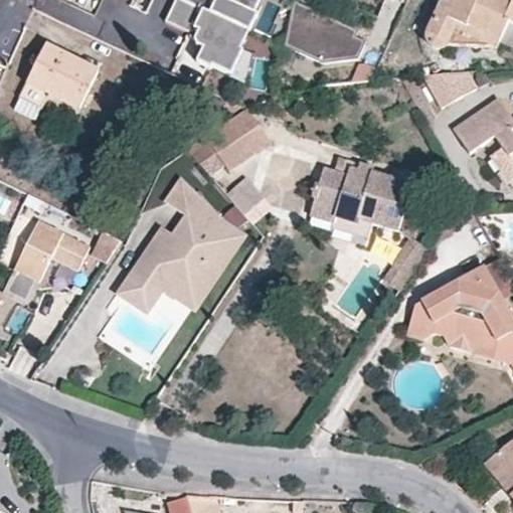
[(114,0),(131,8),(134,0),(114,0)]
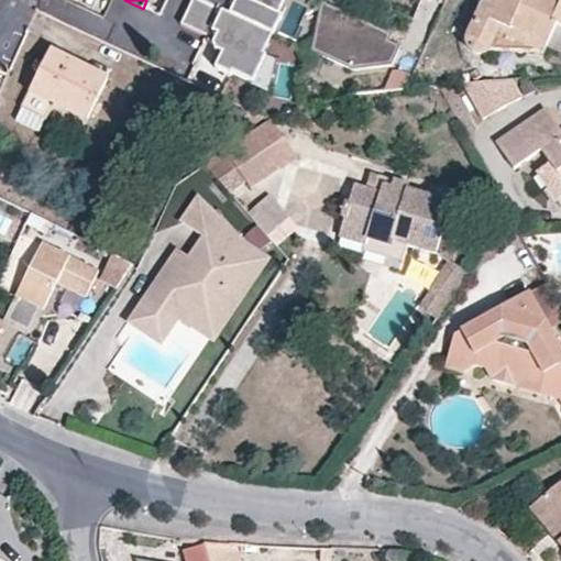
[(198,0),(197,2),(228,18),(237,0),(198,0)]
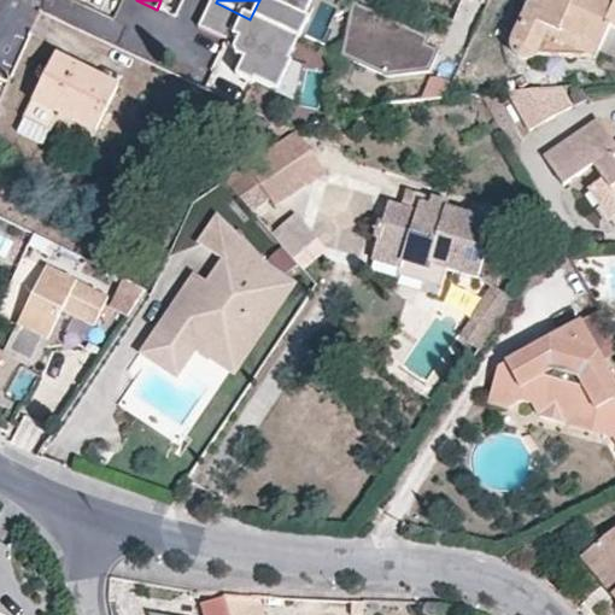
[(259,0),(250,19),(302,44),(310,27),(314,28),(327,0),(259,0)]
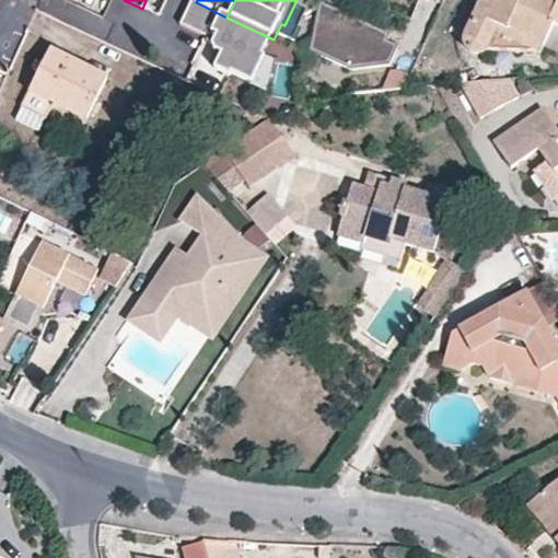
[(387,30),(321,0),(315,0),(304,50),(347,65),(387,61),(395,42),(384,36),(387,30)]
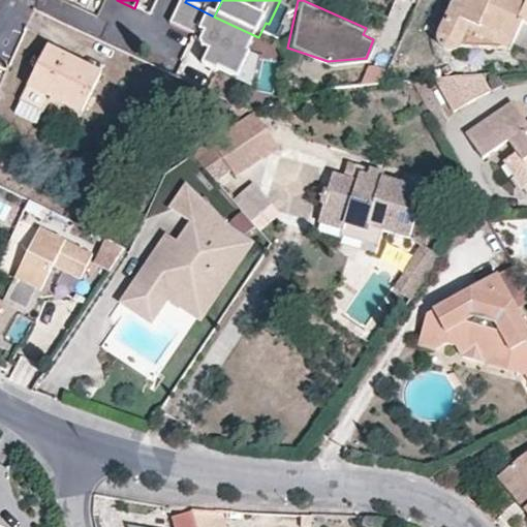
[(458,43),(465,28),(508,48),(512,41),(521,22),(526,24),(526,0),(452,0),(437,33),(436,36),(437,39),(438,42),(442,45),(447,48),(453,47),(456,45),(458,43)]
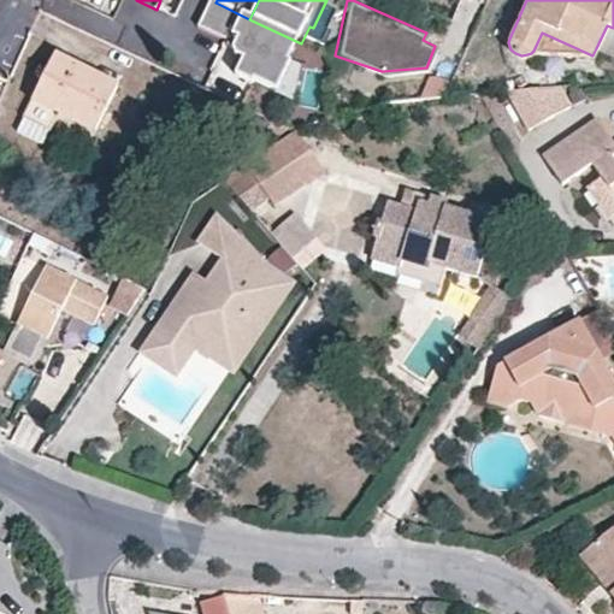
[(291,65),(301,43),(249,19),(216,3),(201,33),(232,47),(231,51),(236,53),(238,60),(246,64),(242,71),(238,80),(255,88),(257,84),(276,94),(279,96),(294,66),(291,65)]
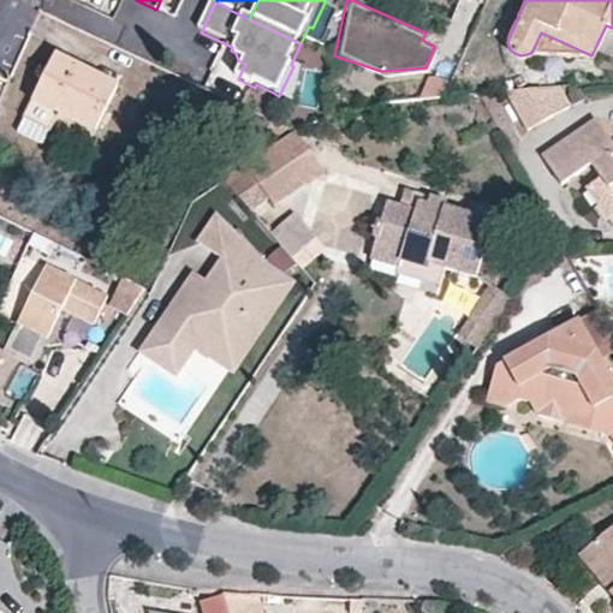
[(612,28),(606,25),(595,48),(612,54),(612,28)]
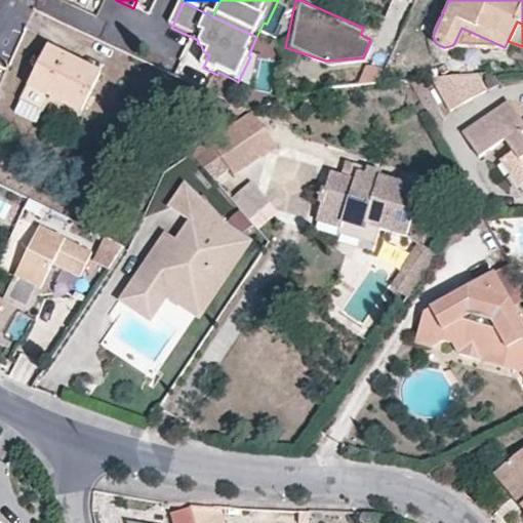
[(505,47),(461,28),(454,43),(452,45),(449,46),(505,47)]
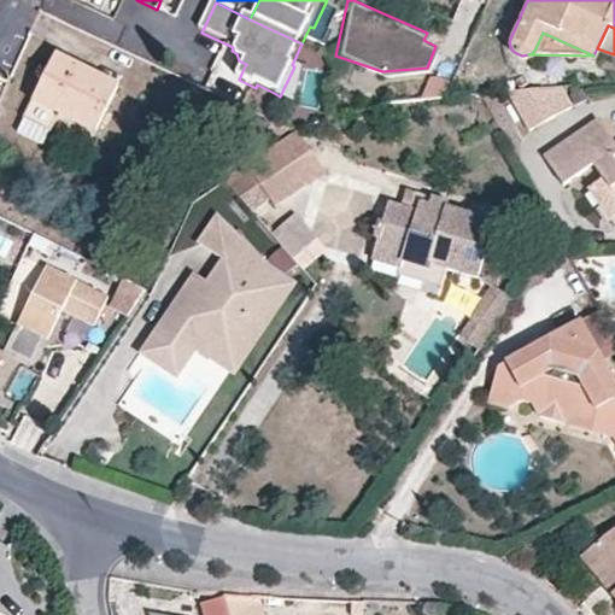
[(31,98),(58,111),(93,128),(115,83),(53,53),(31,98)]
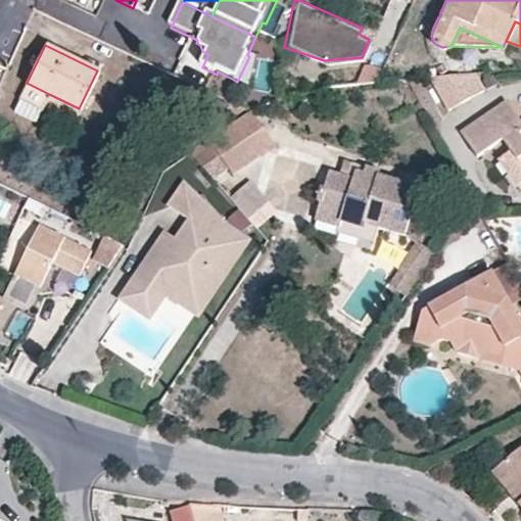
[(249,90),(255,59),(249,56),(237,82),(234,80),(233,82),(249,90)]
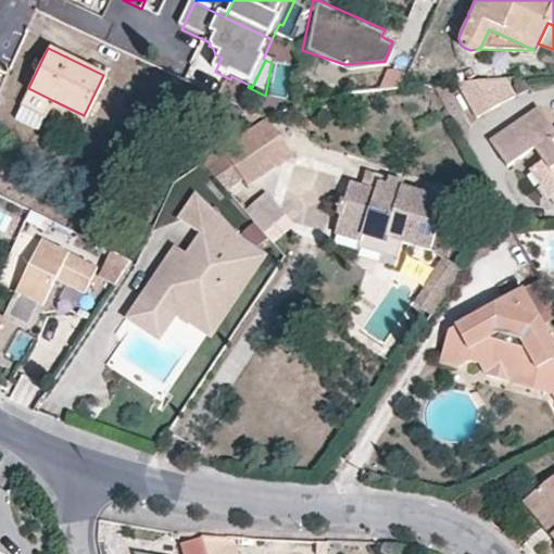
[(514,92),(505,75),(455,78),(474,114),(514,92)]
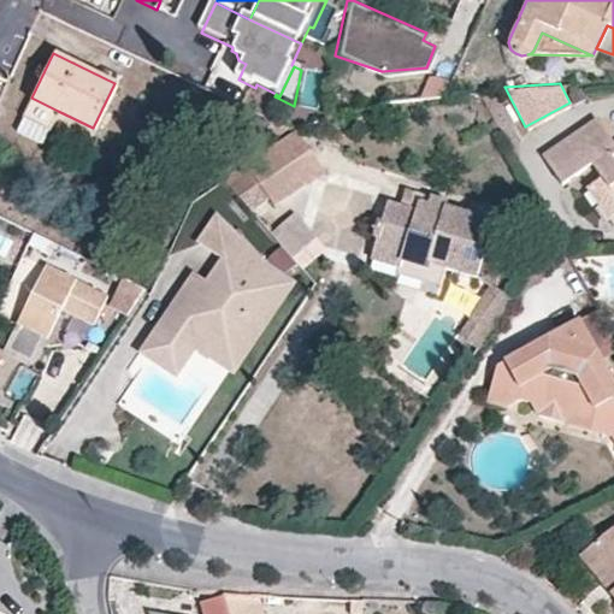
[(22,116),(48,129),(58,111),(31,98),(22,116)]
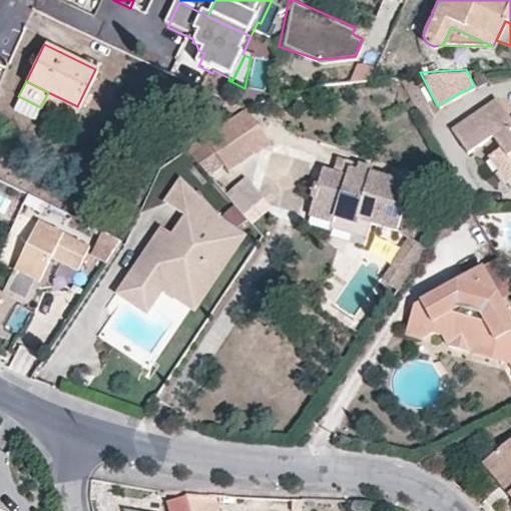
[(510,182),(510,117),(495,96),(451,127),(467,151),(491,134),(498,144),(487,153),(508,184),(510,182)]
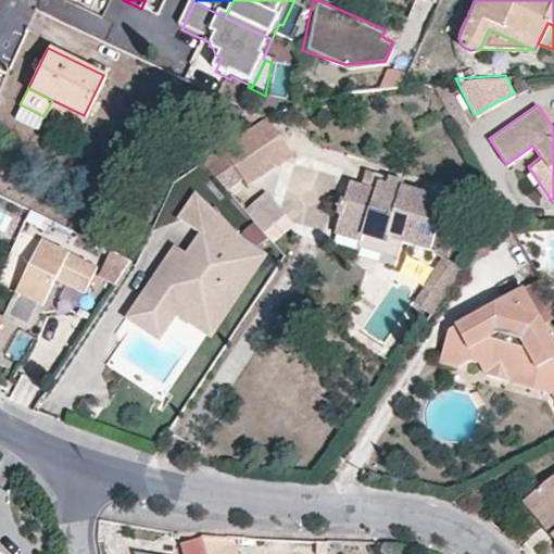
[(286,143),(264,114),(219,146),(241,176),(286,143)]
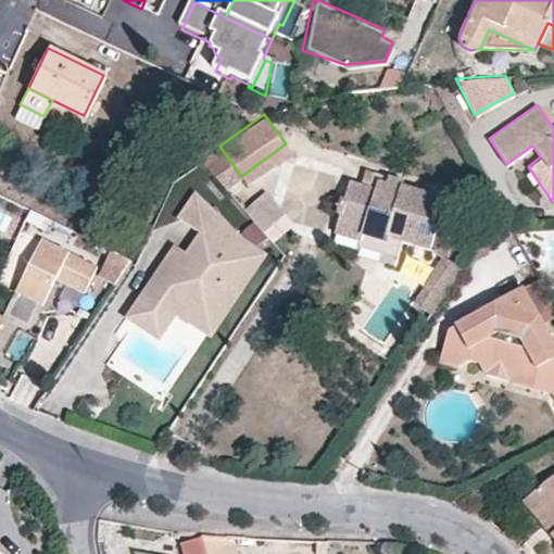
[(291,151),(286,143),(241,176),(248,184),(291,151)]
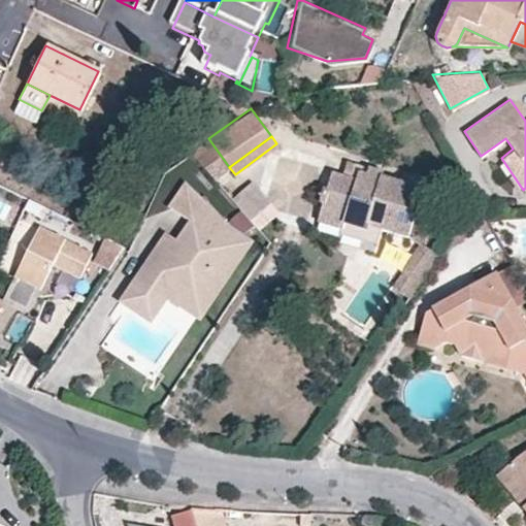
[(359,162),(344,159),(340,173),(354,177),(357,167),(359,162)]
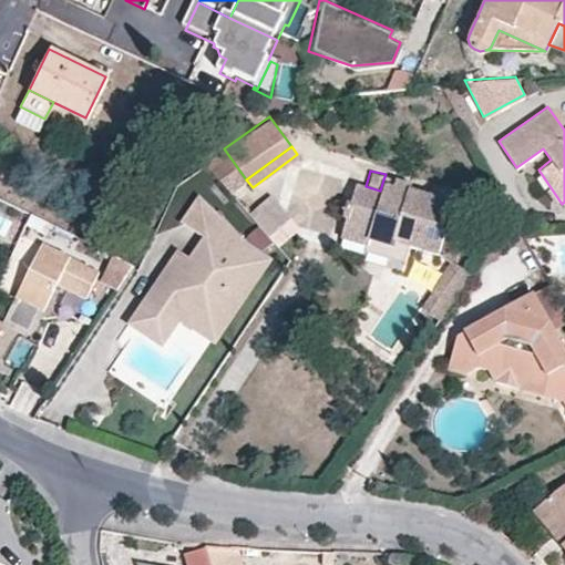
[(368,236),(390,243),(391,238),(410,245),(437,253),(442,235),(447,236),(451,221),(447,218),(451,202),(408,188),(410,184),(393,178),(392,183),(383,180),(380,191),(366,186),(356,183),(350,201),(346,199),(340,217),(345,218),(340,235),(366,243),(368,236)]
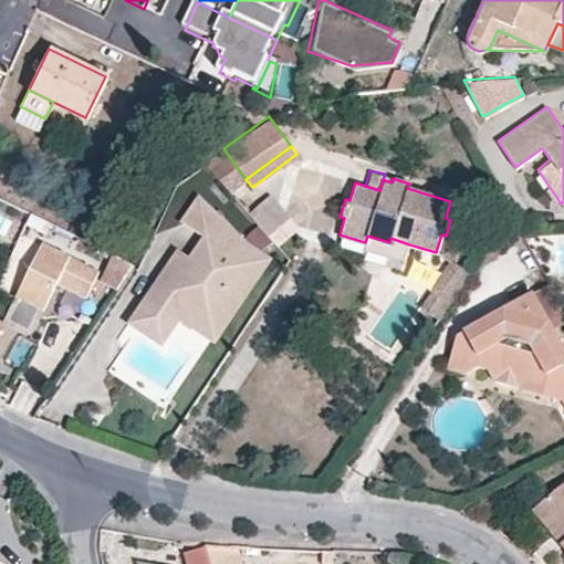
[(248,212),(267,233),(290,212),(271,191),(248,212)]
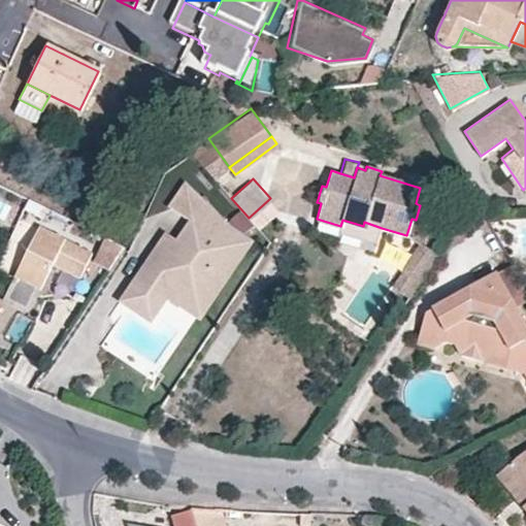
[(218,216),(184,182),(168,204),(189,219),(174,240),(168,236),(130,292),(152,306),(163,289),(196,311),(242,243),(212,223),(218,216)]
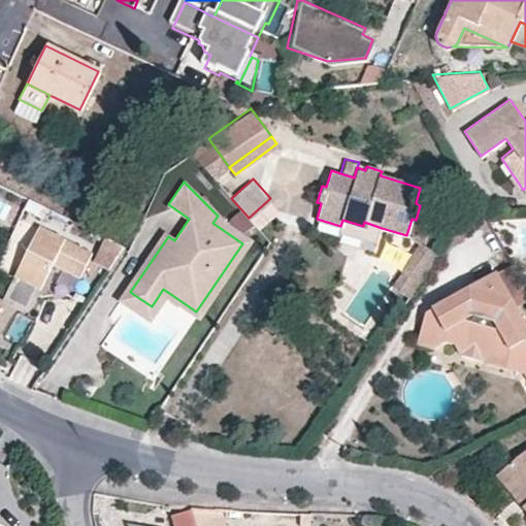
[(130,292),(168,236),(163,233),(119,297),(151,318),(165,297),(198,321),(253,239),(218,216),(212,223),(242,243),(196,311),(163,289),(152,306),(130,292)]
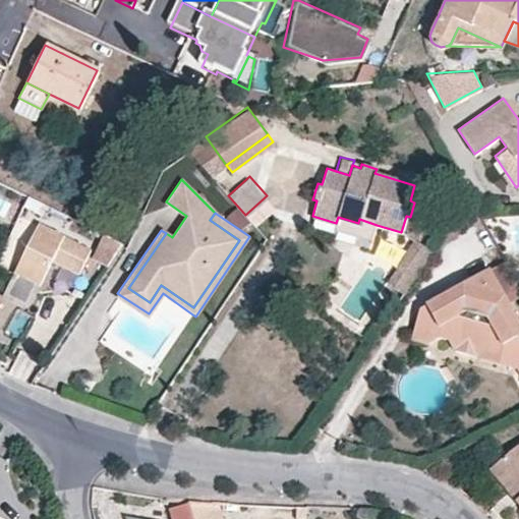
[(336,223),(334,231),(371,242),(377,225),(359,219),(358,223),(338,217),(336,223)]
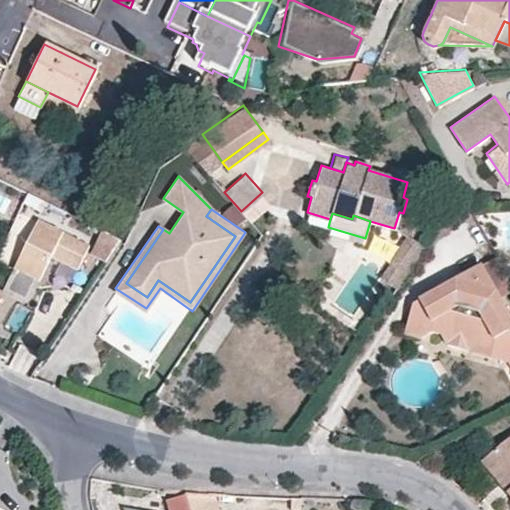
[(33,278),(37,280),(49,258),(74,270),(86,246),(36,221),(12,268),(15,270),(33,278)]
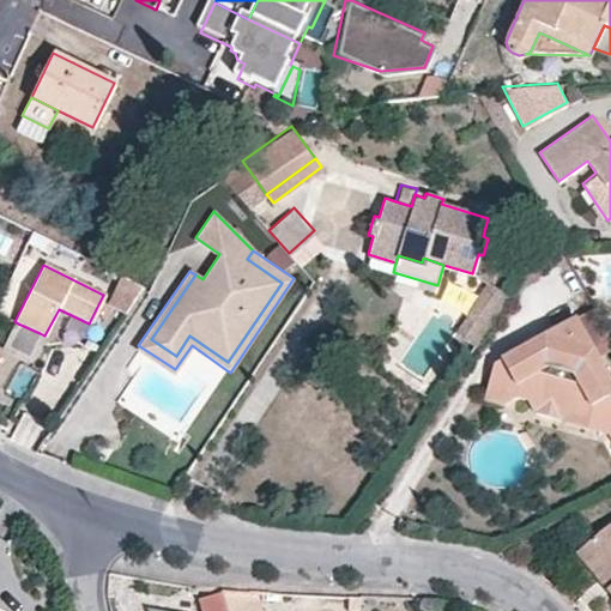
[(125,315),(144,286),(120,273),(104,304),(125,315)]
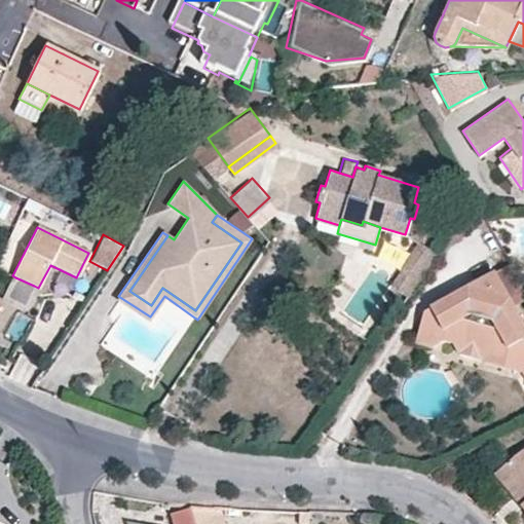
[(407,295),(436,251),(420,240),(390,284),(407,295)]
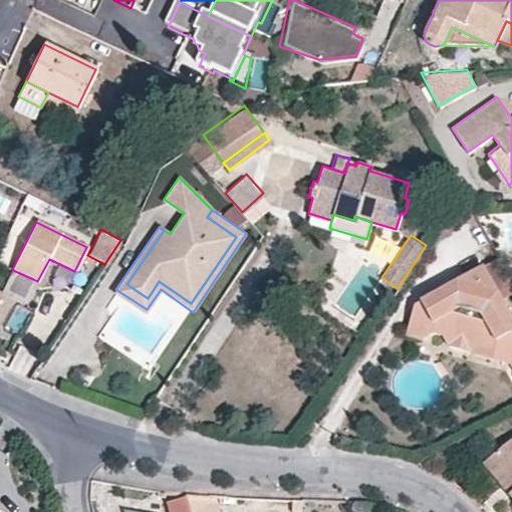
[(430,332),(441,334),(444,337),(448,344),(467,349),(478,344),(502,350),(511,344),(511,322),(481,264),(413,302),(406,333),(421,337),(430,332)]
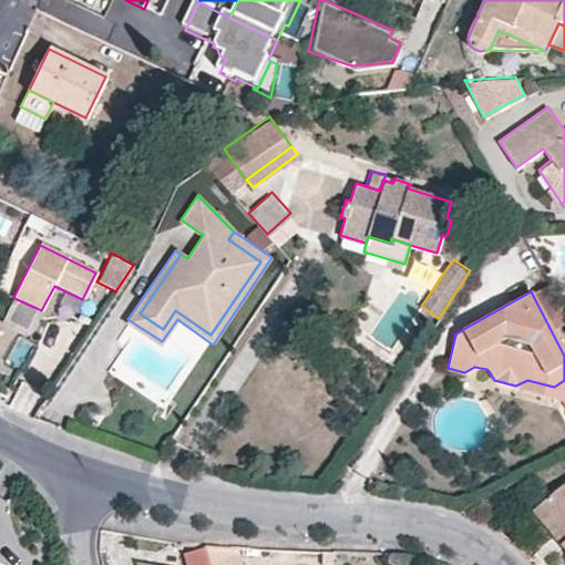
[(26,331),(37,308),(17,299),(6,321),(26,331)]
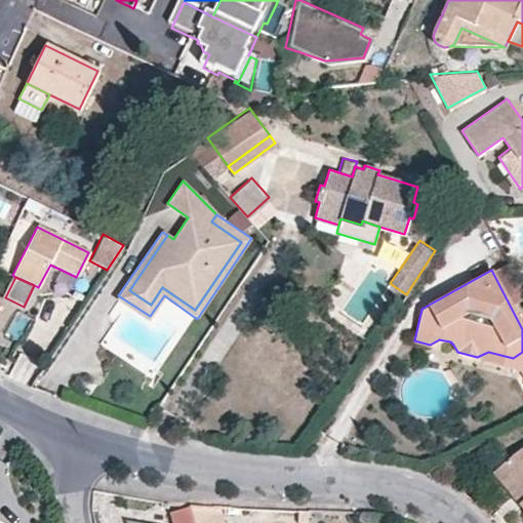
[(522,367),(522,352),(513,358),(488,352),(477,357),(520,369),(522,367)]
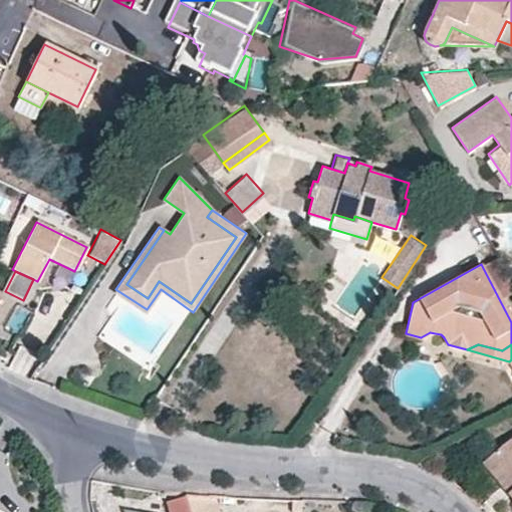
[(511,436),(491,455),(511,479),(511,490),(509,493),(511,496),(511,436)]
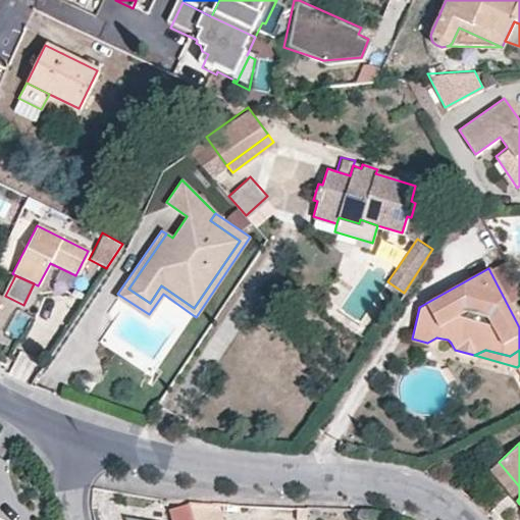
[(519,486),(499,462),(489,470),(517,501),(519,498),(519,486)]
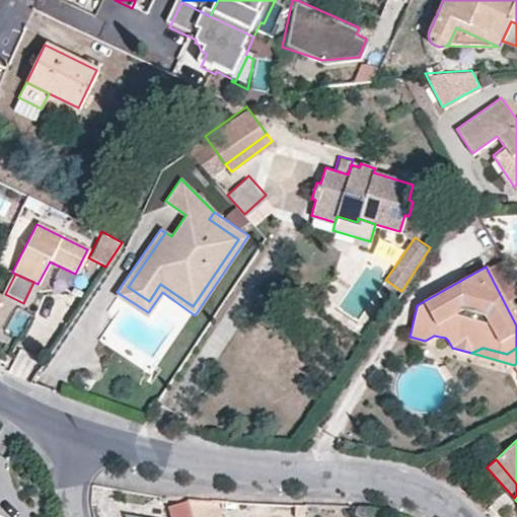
[(192,516),(221,516),(217,499),(187,497),(188,498),(192,516)]
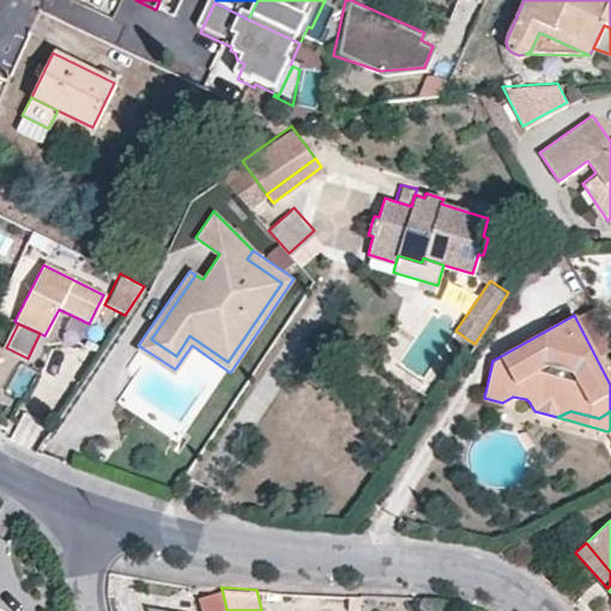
[(227,610),(222,588),(198,596),(201,610),(183,610),(146,605),(146,610),(227,610)]
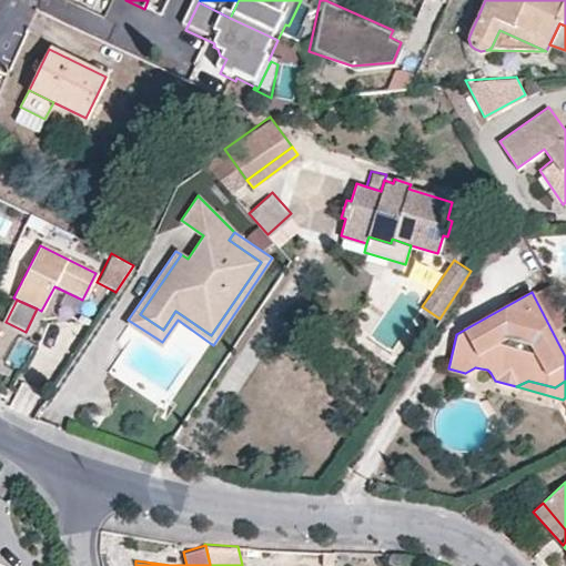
[(331,552),(323,551),(323,565),(334,565),(334,552),(331,552)]
